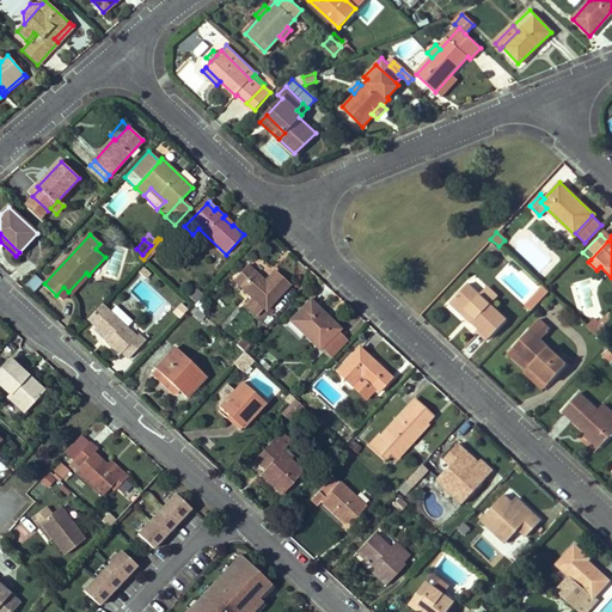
[(160,239),(144,259),(146,262),(164,242),(160,239)]
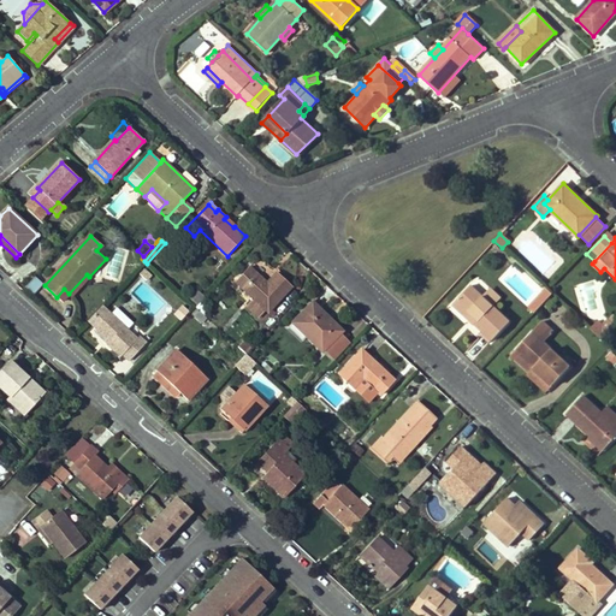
[(236,282),(253,298),(246,306),(258,318),(265,309),(267,312),(291,286),(277,273),(267,284),(249,267),(236,282)]
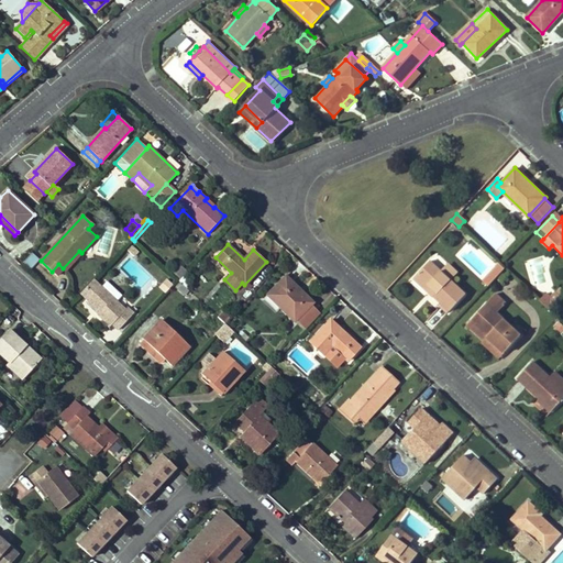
[(129,250),(135,255),(140,251),(133,245),(129,250)]
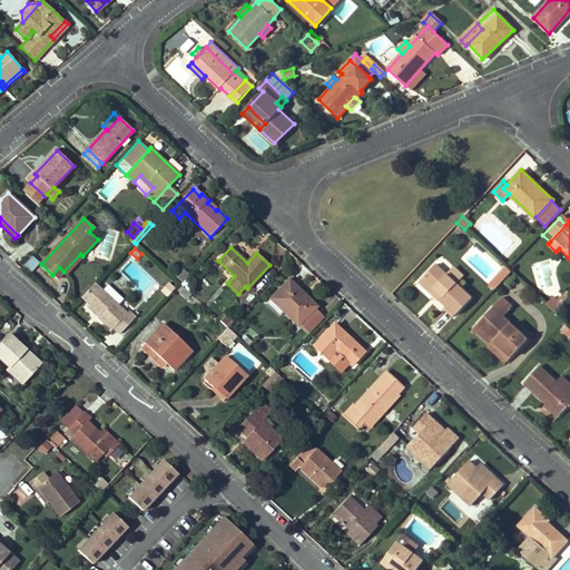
[(64,272),(65,274),(82,256),(80,254),(64,272)]
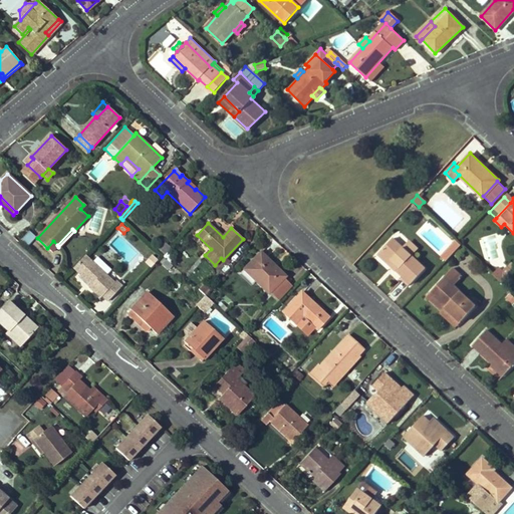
[(424,268),(393,238),(377,254),(390,265),(393,262),(400,268),(397,272),(402,277),(408,283),(409,284),(424,268)]
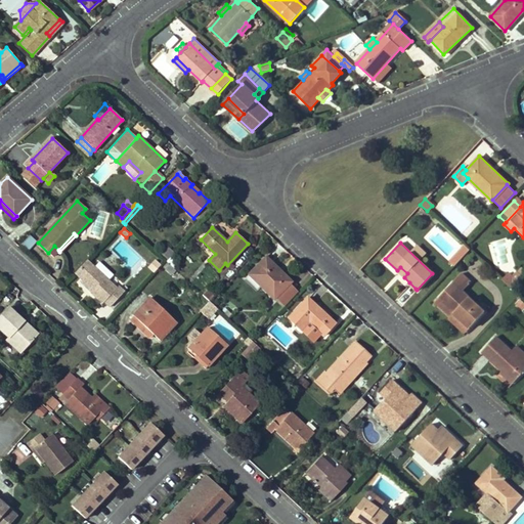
[(48,253),(52,256),(58,250),(54,246),(48,253)]
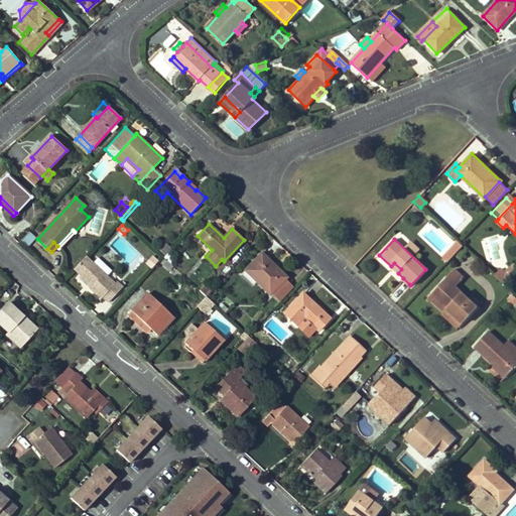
[(415,253),(418,248),(409,242),(406,247),(415,253)]
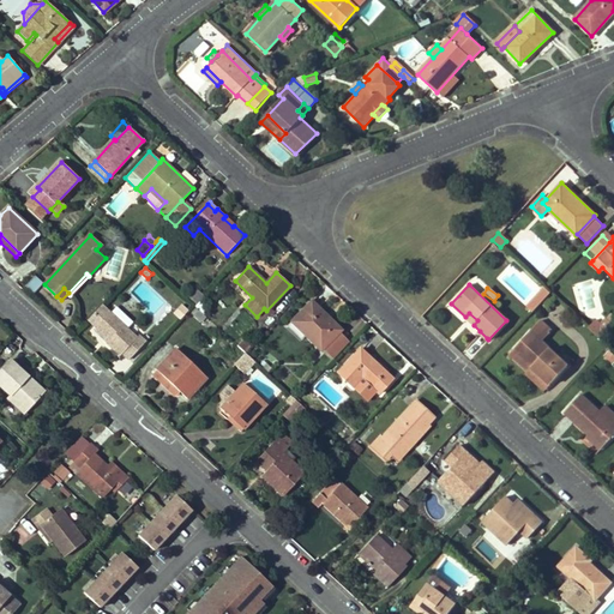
[(541,301),(549,293),(545,288),(543,288),(536,295),(541,301)]
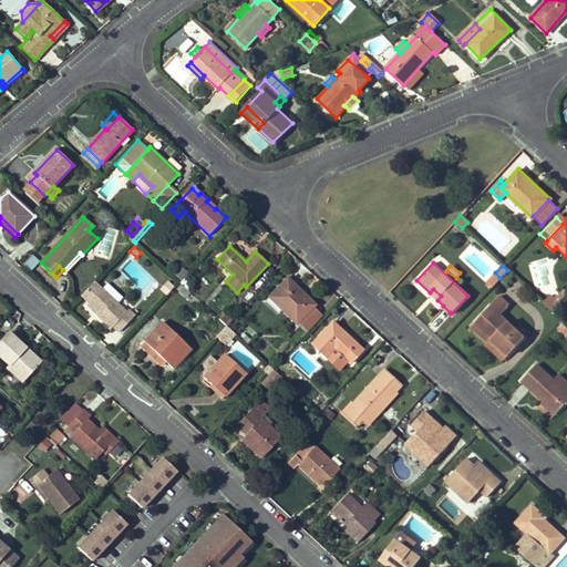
[(175,275),(181,281),(187,274),(182,268),(175,275)]
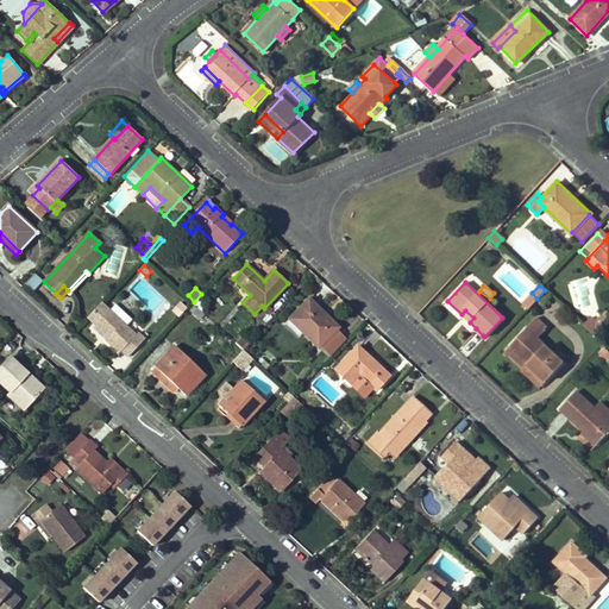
[(527,309),(537,299),(532,293),(521,305),(527,309)]
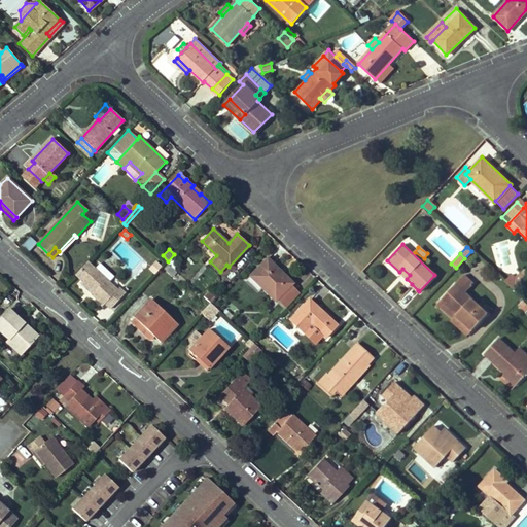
[(262,287),(275,302),(292,283),(268,259),(258,269),(257,267),(248,276),(261,288),(262,287)]
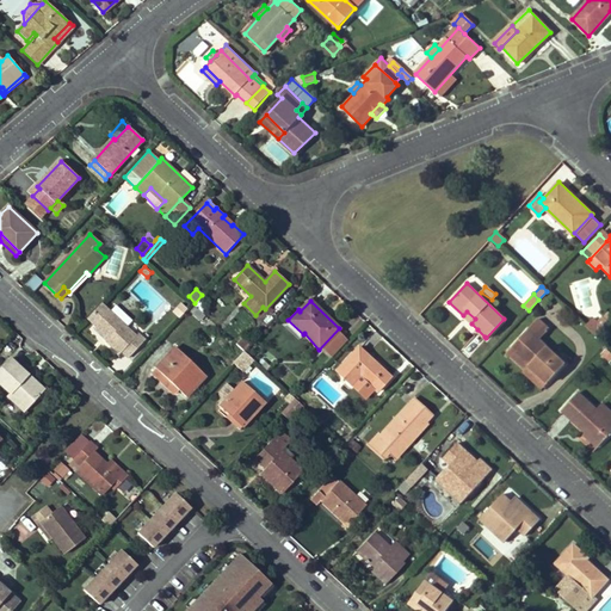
[(173,312),(180,318),(187,308),(180,302),(173,312)]
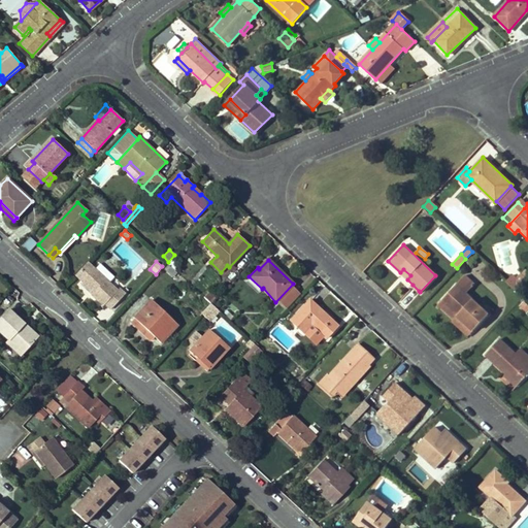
[(95,268),(88,262),(76,274),(84,282),(93,291),(90,294),(102,305),(105,303),(111,309),(125,293),(120,288),(118,290),(109,283),(113,277),(99,264),(95,268)]
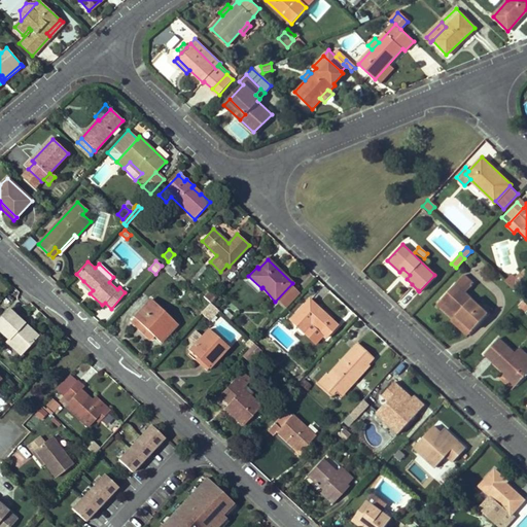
[(402,269),(399,272),(407,279),(410,275),(402,269)]
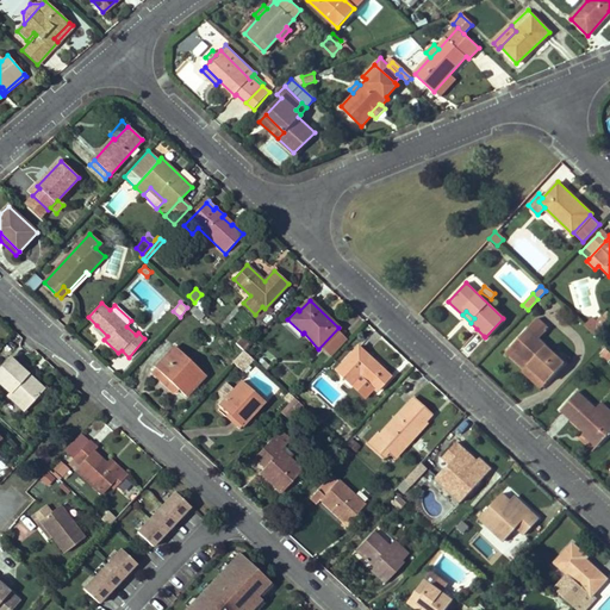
[(584,325),(595,336),(609,318),(609,317),(605,313),(595,324),(590,319),(584,325)]
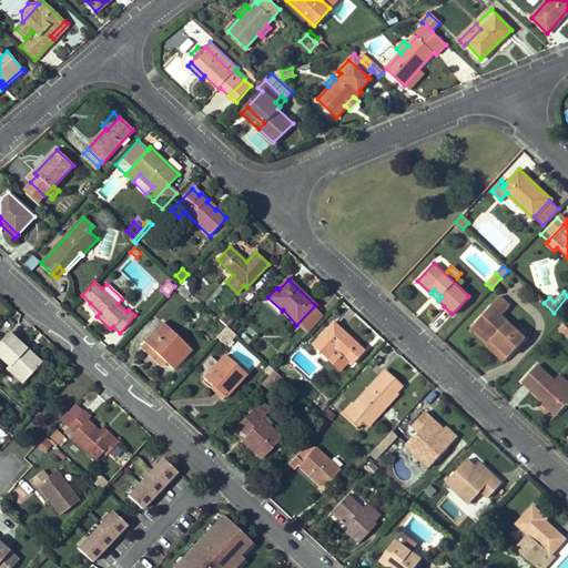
[(500,296),(490,306),(501,316),(510,305),(500,296)]
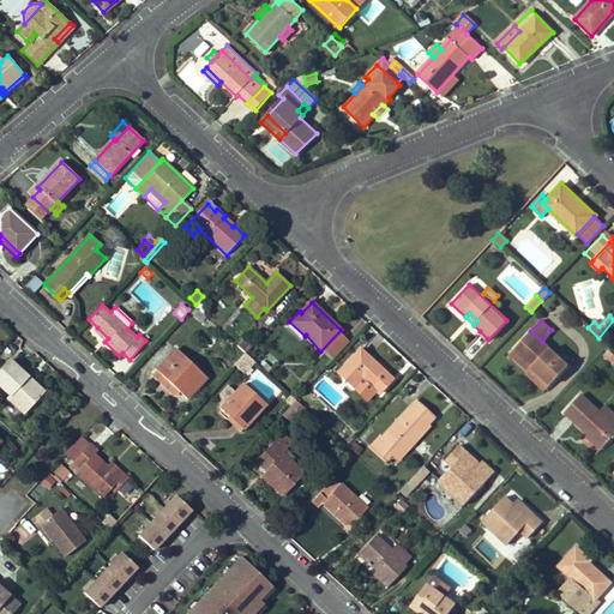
[(97,327),(94,331),(104,342),(108,338),(97,327)]
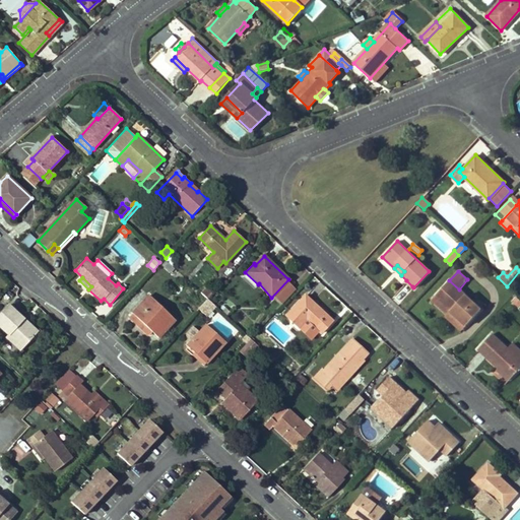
[(412,286),(406,280),(403,282),(410,288),(412,286)]
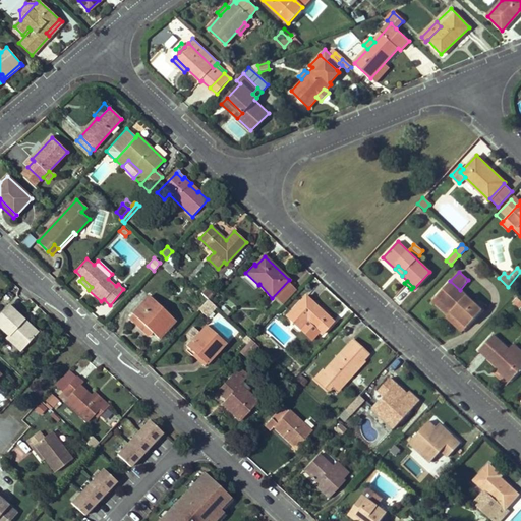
[(450,281),(432,299),(449,314),(453,310),(468,325),(481,310),(460,290),(450,281)]
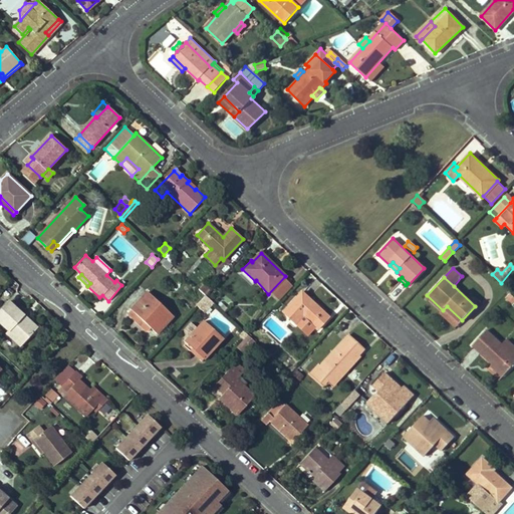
[(198,289),(205,296),(211,289),(204,283),(198,289)]
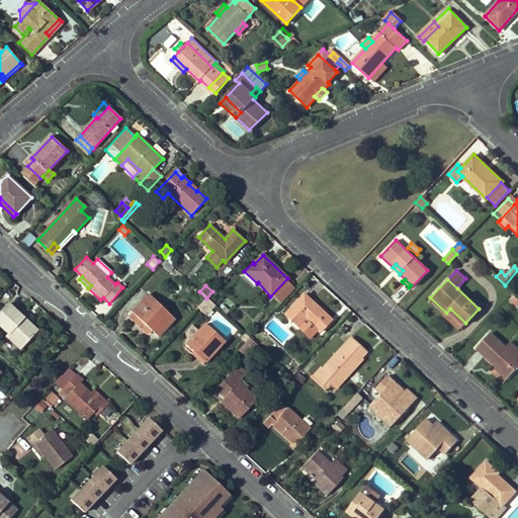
[(139,319),(136,322),(147,333),(150,329),(158,336),(174,318),(149,294),(133,312),(139,319)]
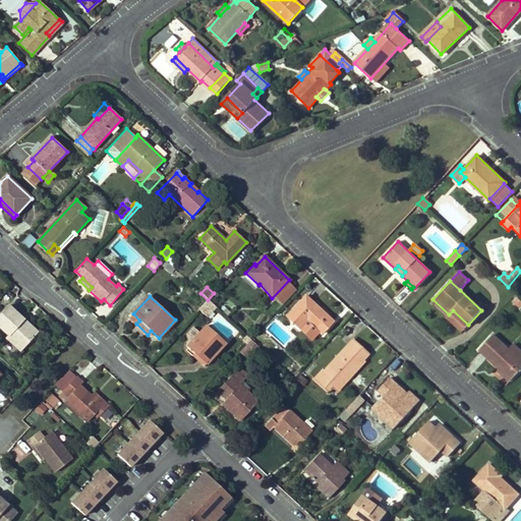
[(299,328),(306,320),(322,334),(333,322),(305,296),(287,316),(299,328)]
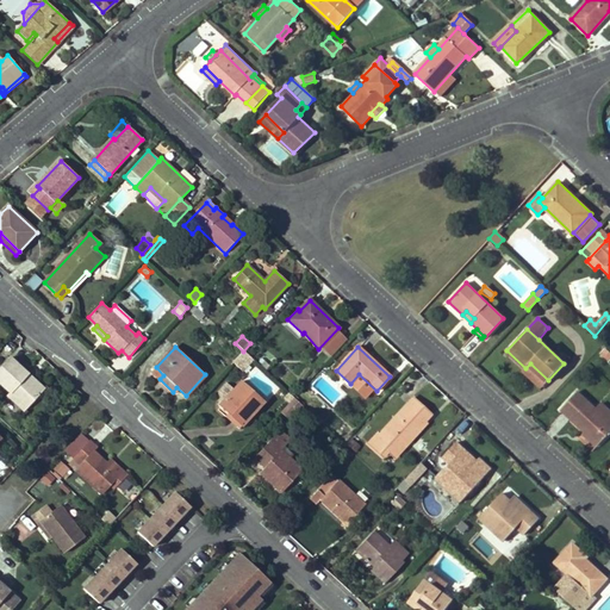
[(42,393),(25,379),(29,375),(11,360),(0,372),(0,383),(12,393),(8,397),(25,411),(42,393)]
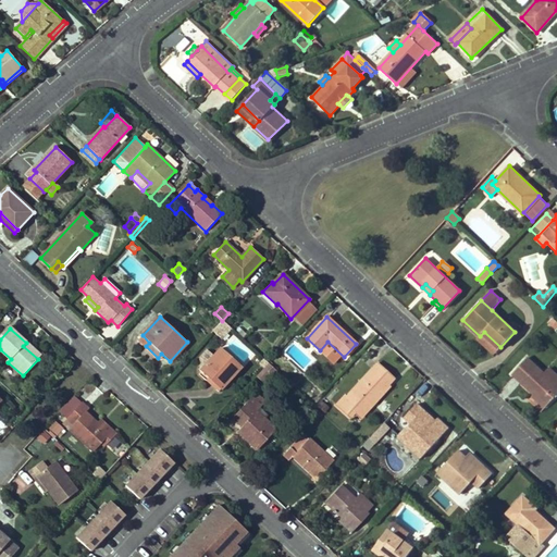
[(478,338),(494,354),(500,347),(484,332),(480,336),(478,338)]
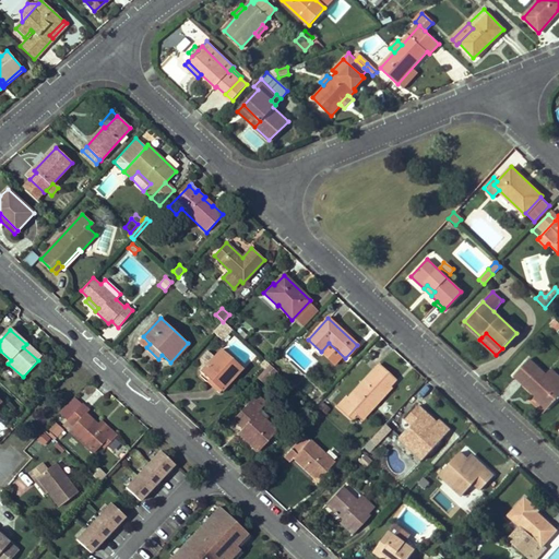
[(150,344),(143,336),(139,341),(146,347),(150,344)]
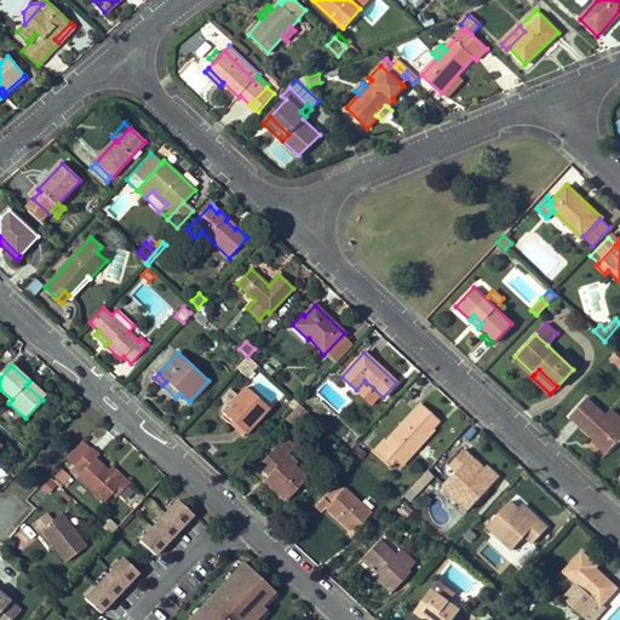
[(26,385),(42,400),(45,396),(29,382),(26,385)]
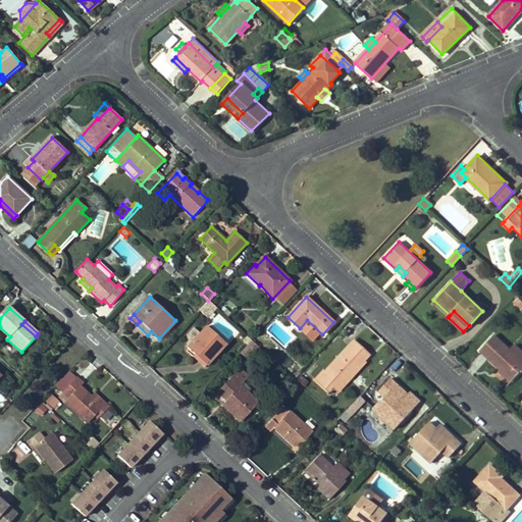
[(195,354),(193,356),(204,367),(225,345),(207,327),(189,347),(195,354)]
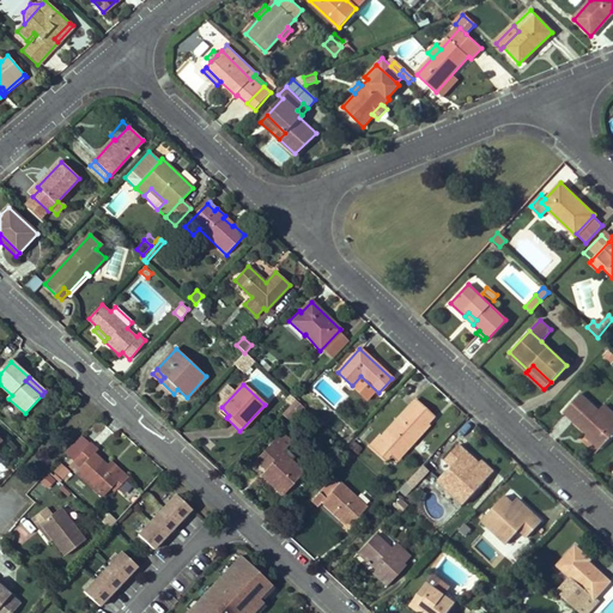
[(599,449),(612,434),(612,413),(604,405),(599,411),(581,394),(564,411),(588,434),(586,436),(599,449)]
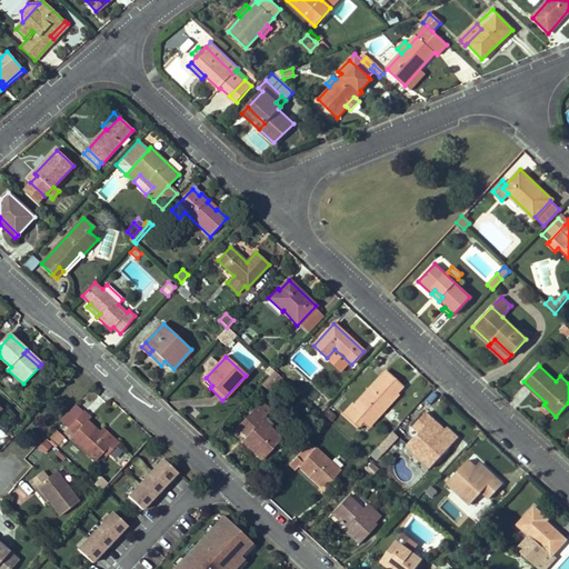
[(278,385),(282,379),(273,371),(269,377),(275,382),(278,385)]
